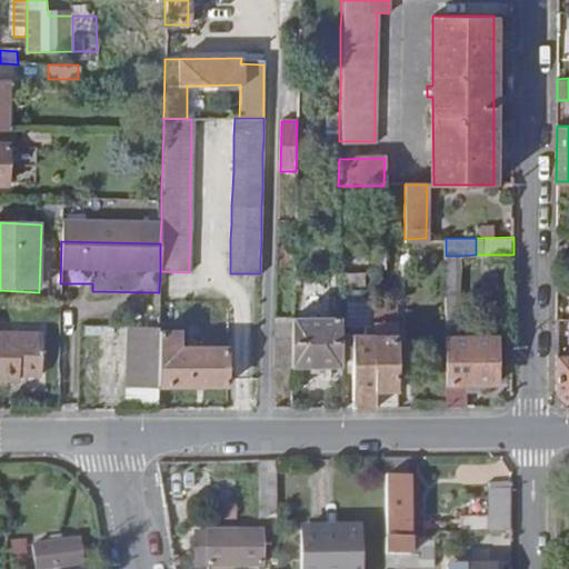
[(460,256),(446,256),(446,322),(460,322),(460,256)]
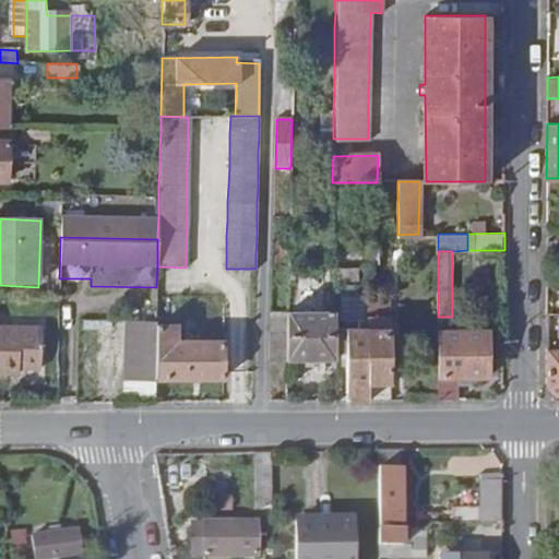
[(353,282),(333,282),(333,309),(333,329),(357,329),(357,324),(355,324),(354,301),(353,282)]
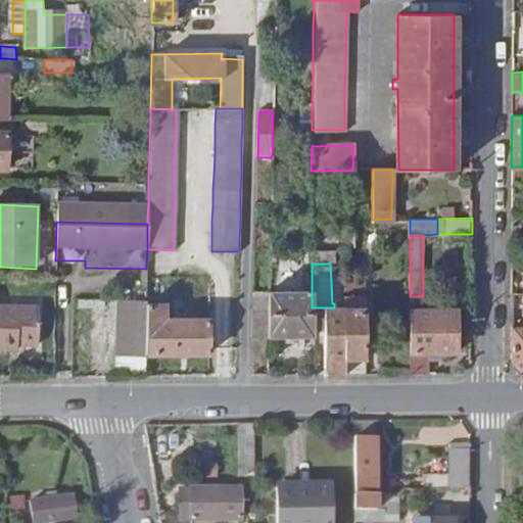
[(339,282),(331,282),(332,303),(334,303),(334,307),(312,307),(312,328),(323,328),(325,374),(345,374),(344,281),(344,277),(340,277),(339,282)]
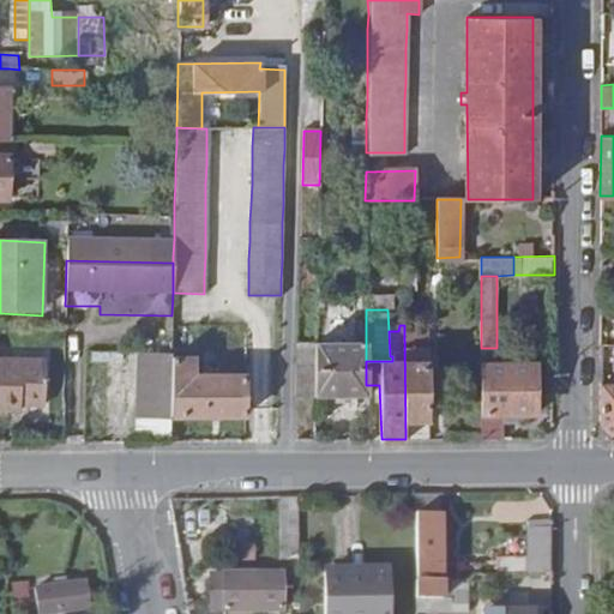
[(405,439),(431,439),(429,330),(404,330),(405,439)]
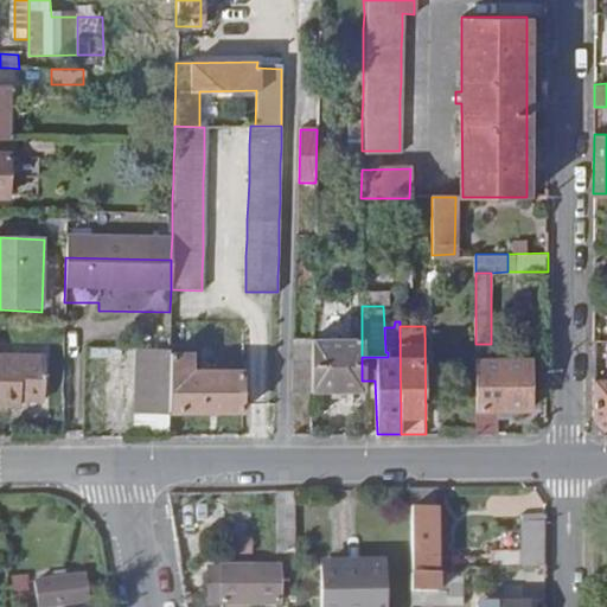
[(362,336),(313,337),(313,340),(313,360),(312,390),(362,390),(362,381),(362,357),(362,336)]
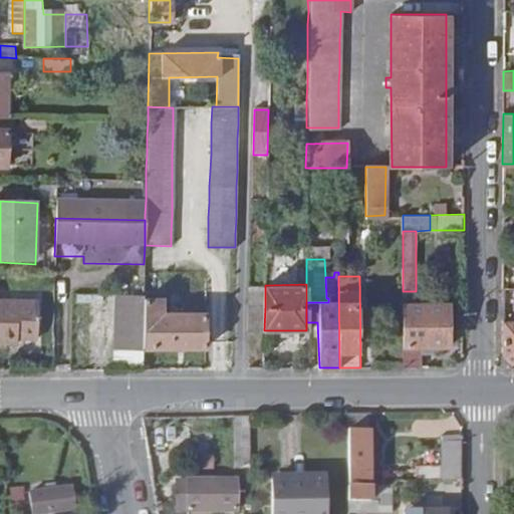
[(265,305),(265,288),(250,287),(250,305),(265,305)]
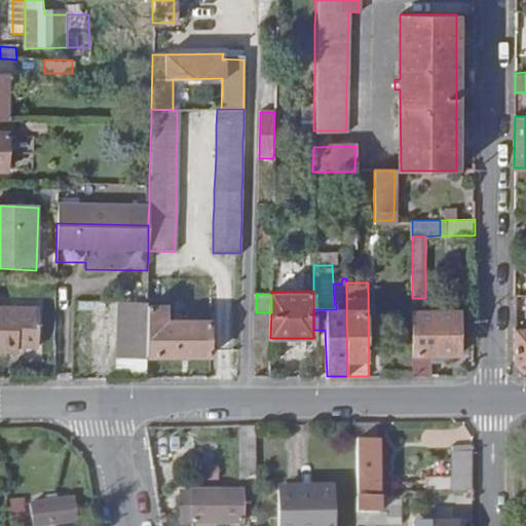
[(413,375),(429,376),(428,354),(458,353),(458,310),(434,310),(434,298),(425,298),(412,298),(413,375)]
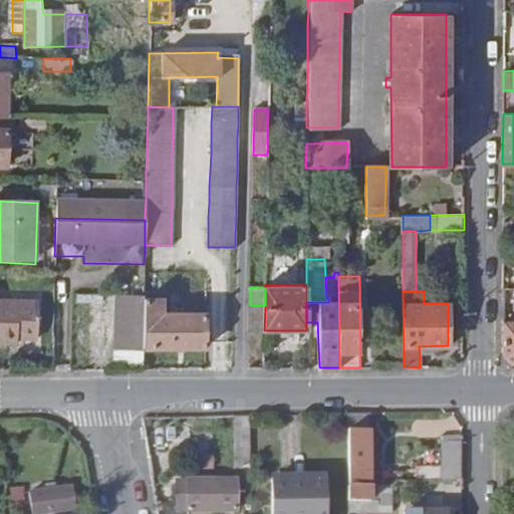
[(116,348),(143,348),(143,335),(144,322),(144,308),(144,299),(144,294),(117,294),(117,308),(116,321),(116,335),(116,348)]
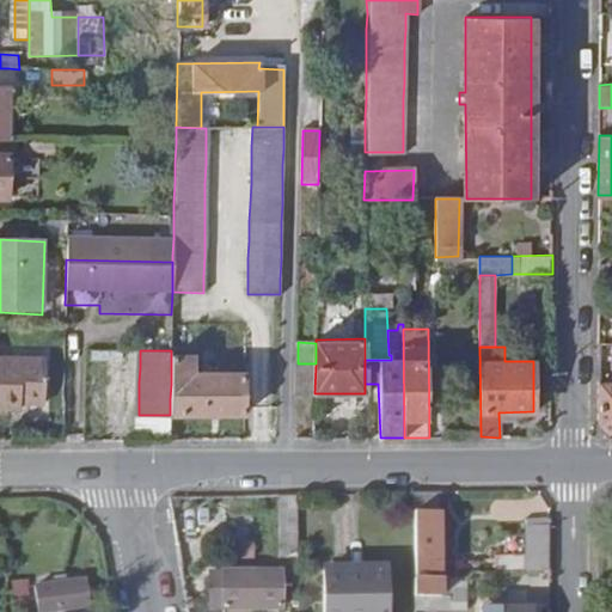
[(0,407),(4,408),(2,402),(18,402),(42,402),(42,356),(0,355),(0,407)]
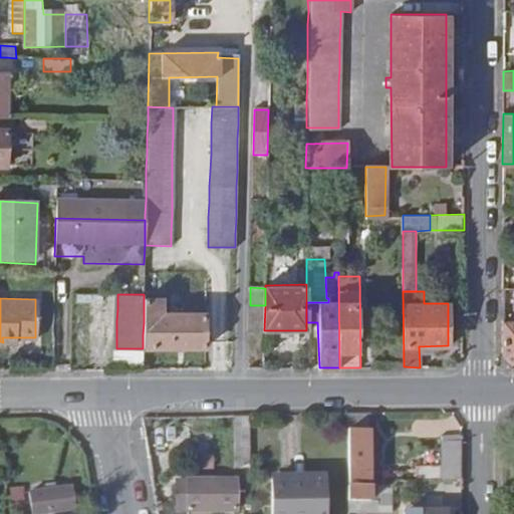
[(143,335),(143,348),(204,347),(204,315),(177,314),(177,309),(170,310),(170,315),(161,315),(162,299),(144,299),(144,308),(144,322),(143,335)]
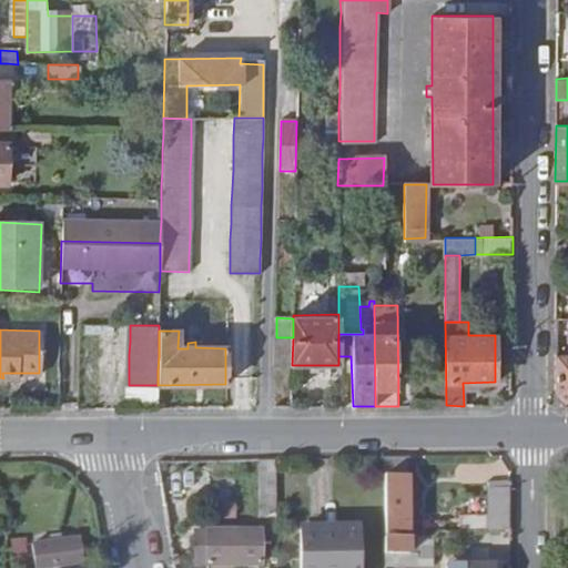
[(292,365),(293,337),(276,337),(274,337),(274,365),(292,365)]
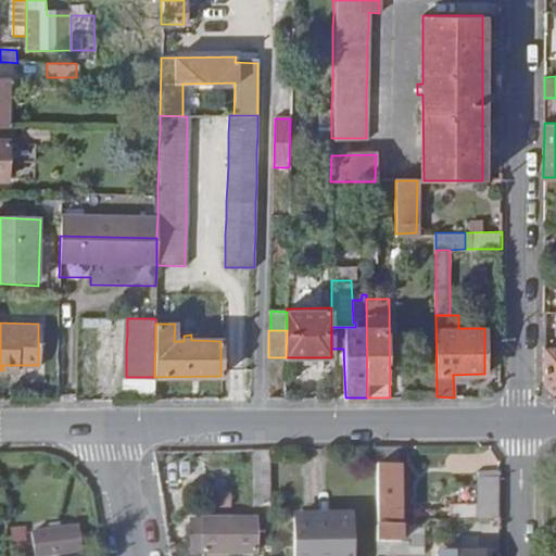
[(555,346),(542,348),(541,382),(554,396),(555,395),(555,346)]
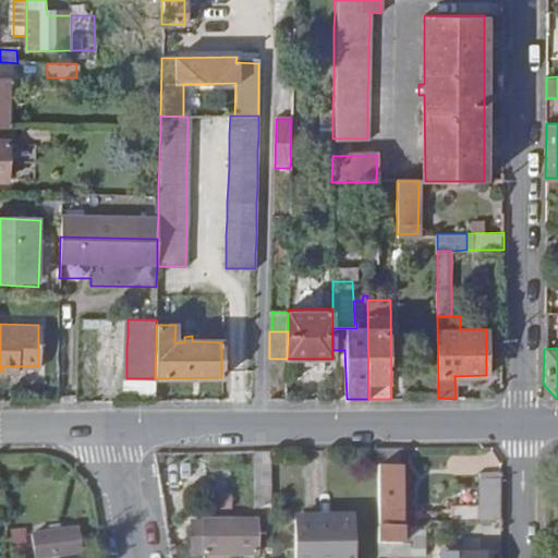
[(156,396),(157,383),(124,380),(124,393),(156,396)]
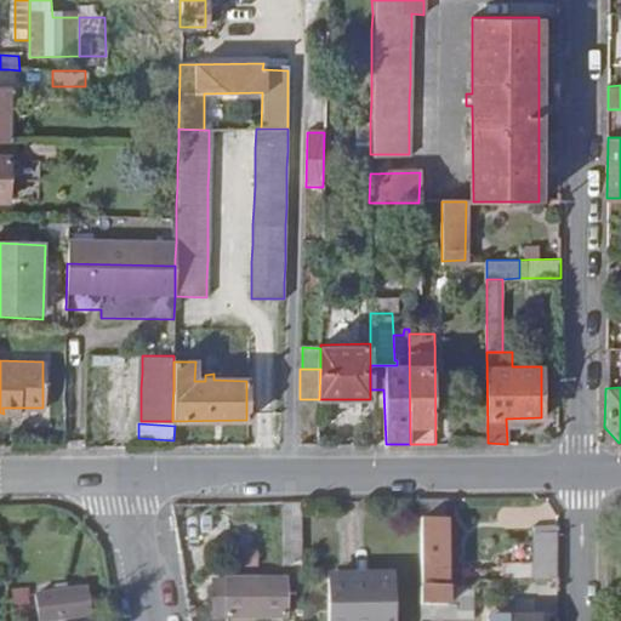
[(421,499),(422,617),(472,617),(472,586),(455,586),(444,587),(445,554),(445,528),(445,516),(443,513),(443,499),(421,499)]
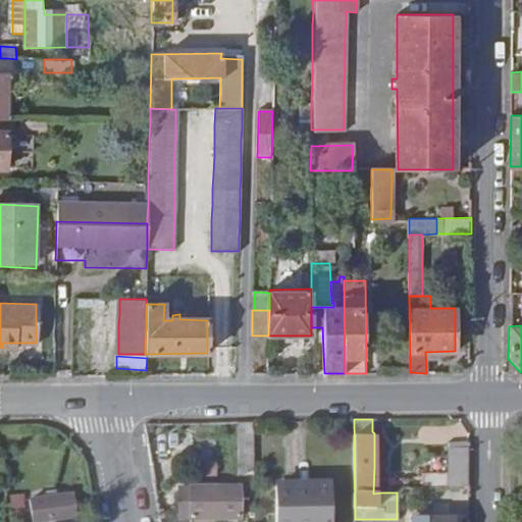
[(449,486),(469,485),(469,448),(449,448),(449,486)]
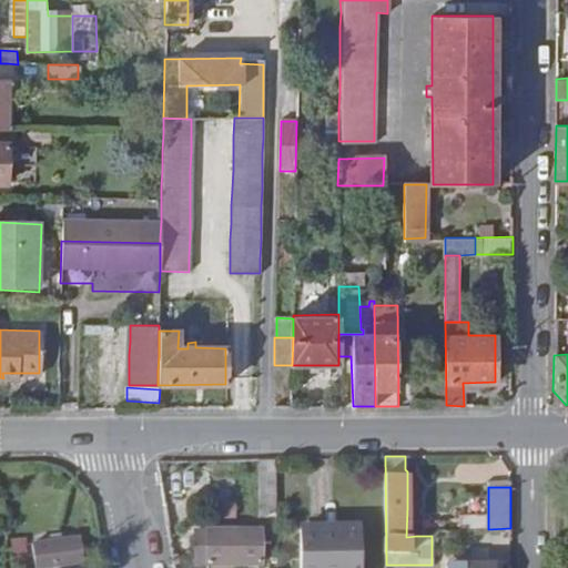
[(406,537),(416,536),(416,506),(407,507),(406,537)]
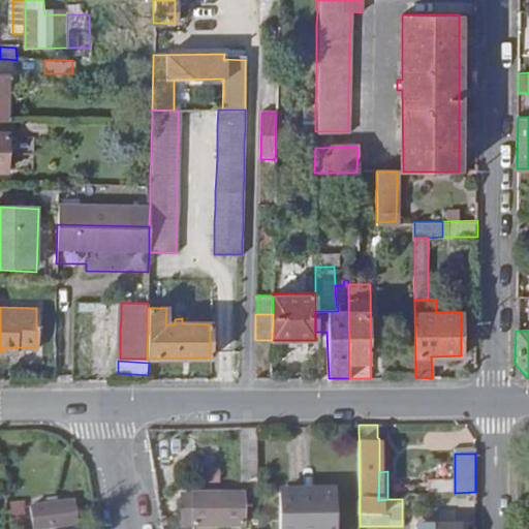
[(430,493),(454,492),(453,479),(430,480),(430,493)]
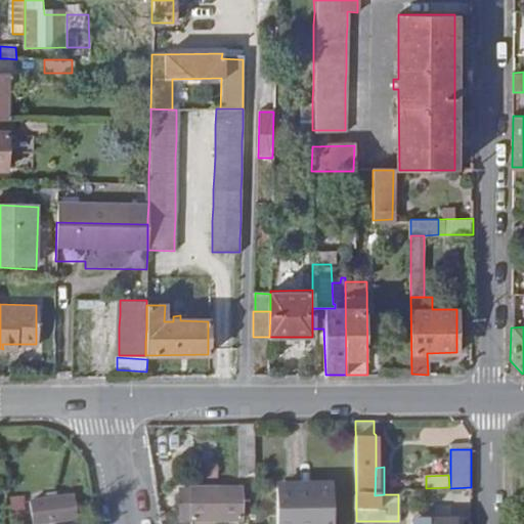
[(180,486),(181,517),(239,518),(239,486),(180,486)]
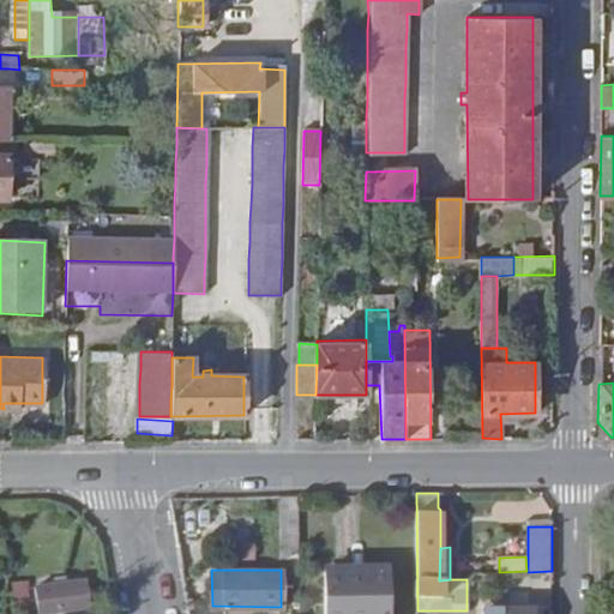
[(387,613),(387,571),(324,571),(323,613),(387,613)]
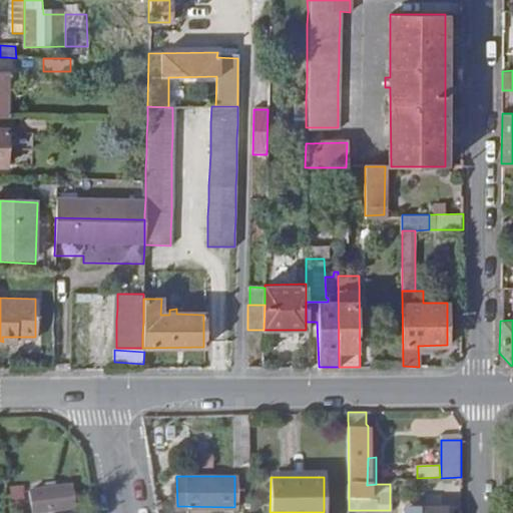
[(29,491),(32,512),(35,512),(73,507),(70,485),(29,491)]
